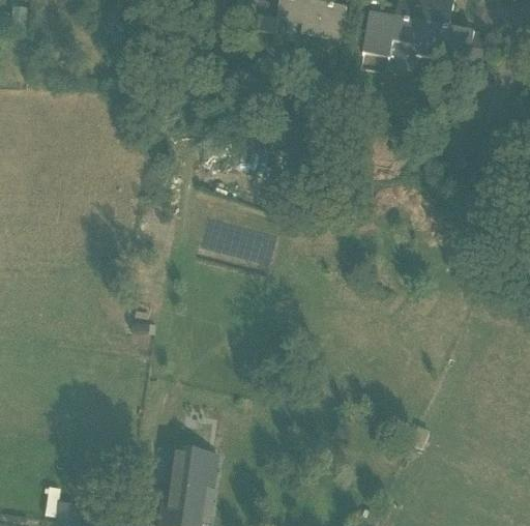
[(275,32),(277,20),(254,17),(257,0),(244,0),(240,26),(252,28),(275,32)]
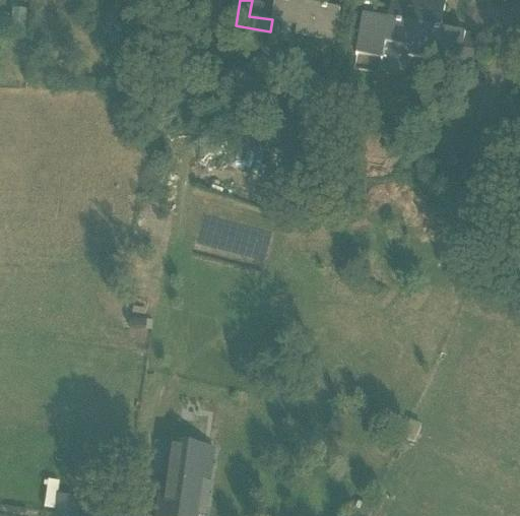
[(274,0),(274,3),(272,19),(297,24),(296,31),(335,39),(341,6),(329,4),(329,0),(274,0)]
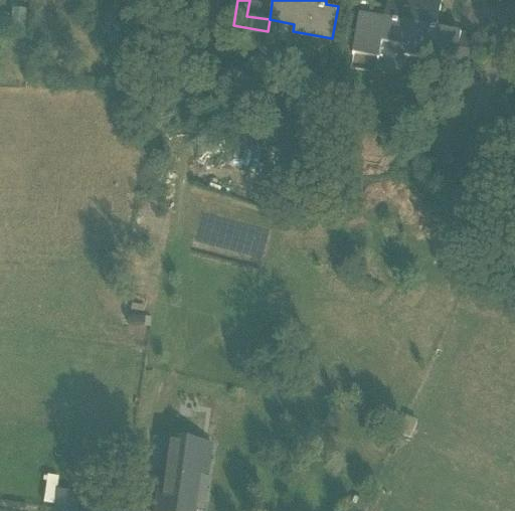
[(400,0),(399,7),(386,4),(362,0),(353,49),(379,54),(382,39),(405,43),(404,51),(455,61),(453,70),(454,70),(462,31),(437,26),(441,0),(400,0)]
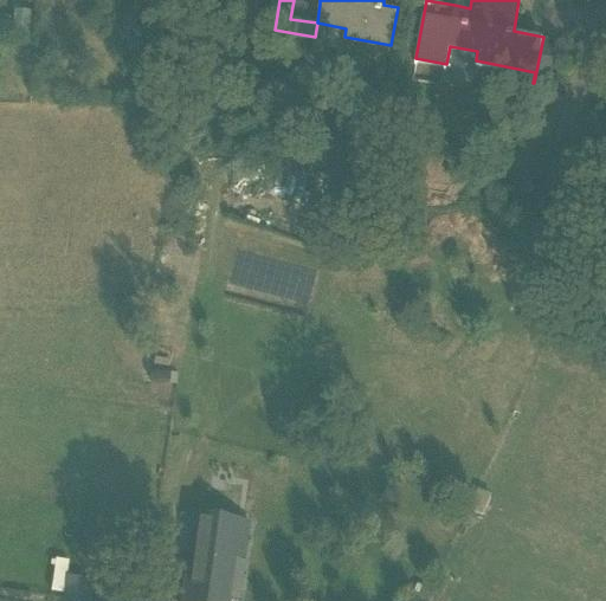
[(192,511),(179,600),(229,600),(233,577),(242,579),(250,518),(192,511)]
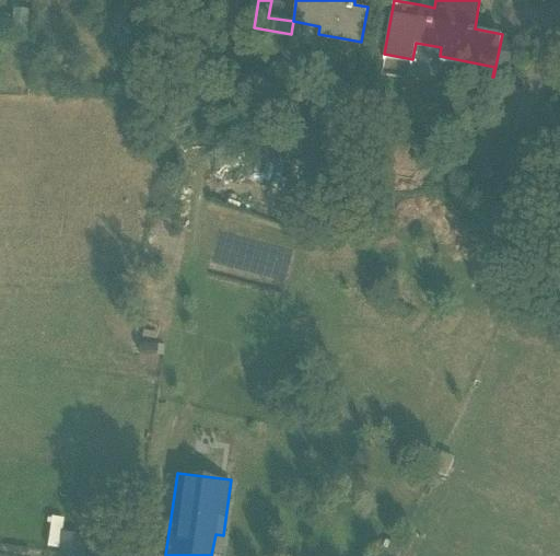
[(51,516),(50,521),(47,544),(58,545),(62,516),(51,513),(51,516)]
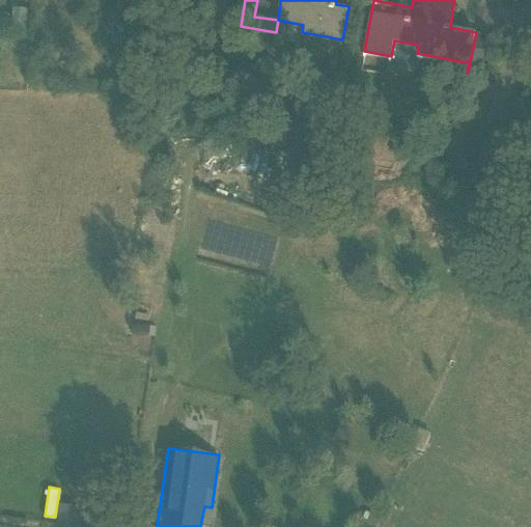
[(128,526),(130,514),(127,514),(91,508),(87,526),(128,526)]
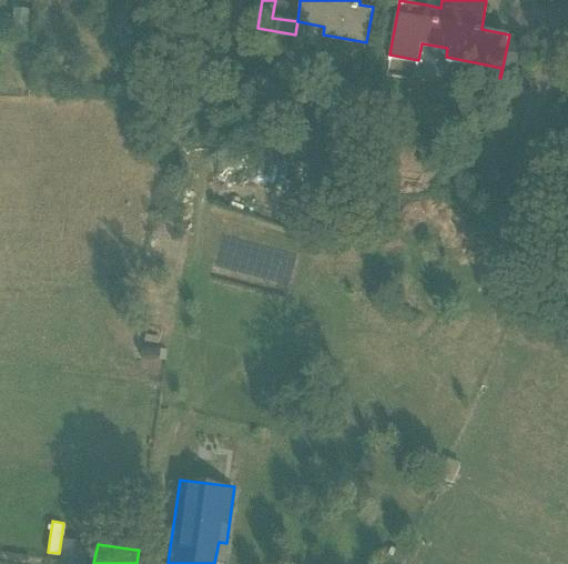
[(403,563),(408,554),(404,552),(392,546),(385,563),(386,563),(403,563)]
